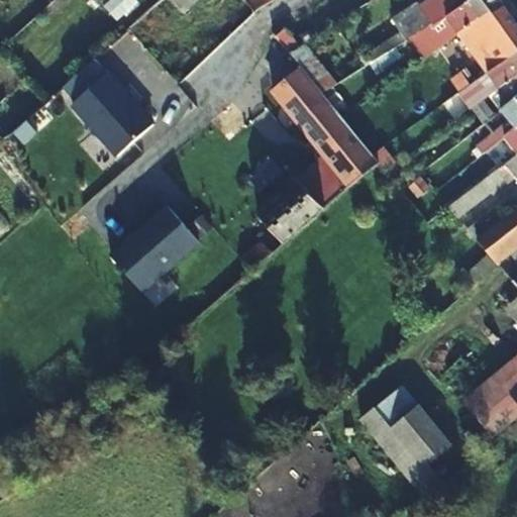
[(162,0),(111,0),(134,25),(162,0)]
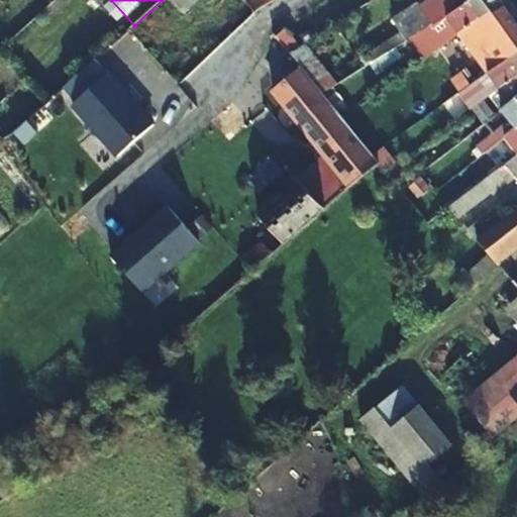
[(162,0),(134,25),(130,28),(140,39),(176,8),(181,13),(196,0),(162,0)]
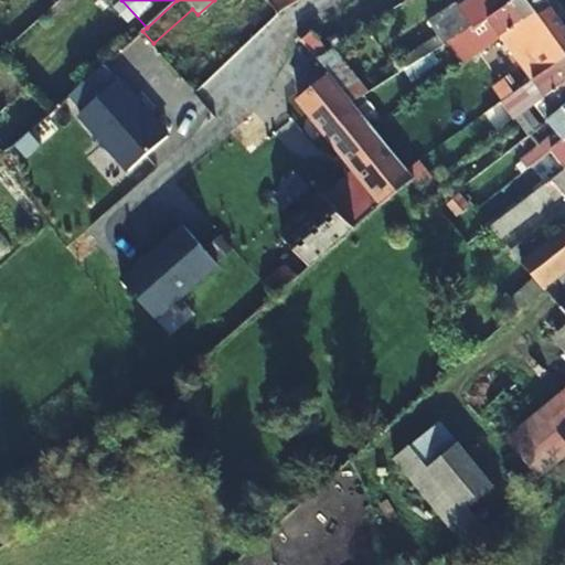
[(266,0),(267,0),(278,13),(299,0),(266,0)]
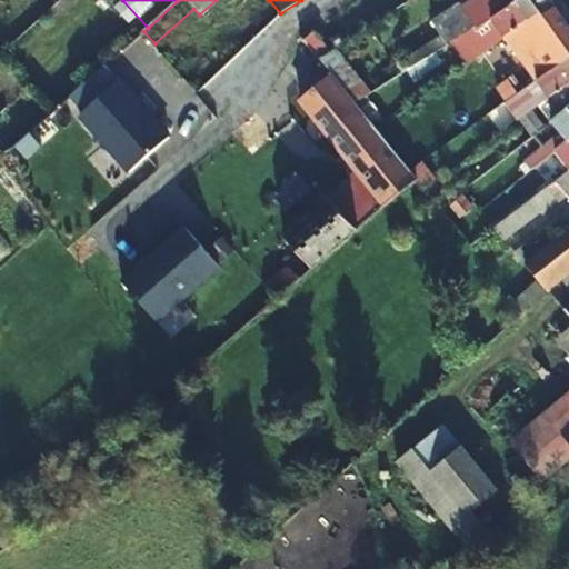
[(482,0),(463,13),(457,5),(433,22),(448,42),(457,37),(471,29),(473,27),(490,20),(492,19),(518,0),(482,0)]
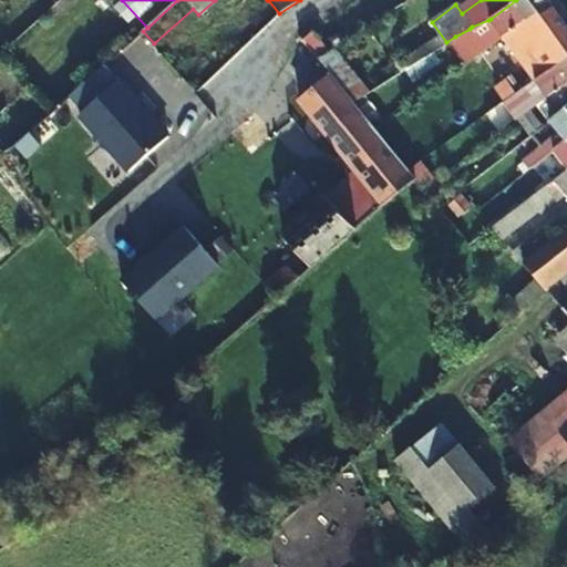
[(548,11),(552,9),(545,0),(516,0),(491,19),(488,20),(492,26),(475,37),(484,49),(501,38),(526,19),(529,23),(548,11)]
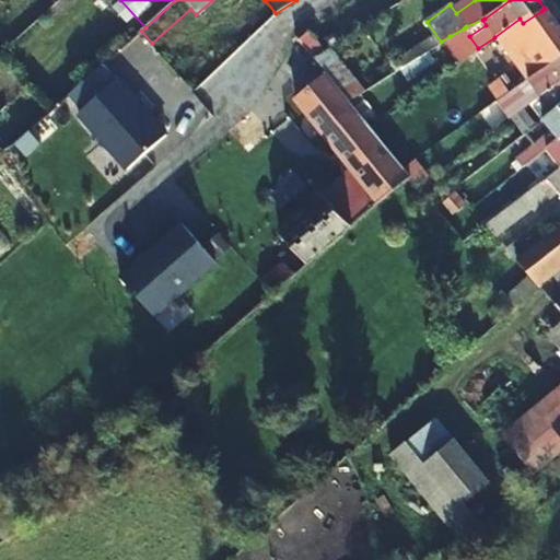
[(520,19),(494,37),(505,53),(497,59),(488,62),(496,72),(512,60),(555,30),(558,27),(545,9),(541,11),(523,23),(520,19)]
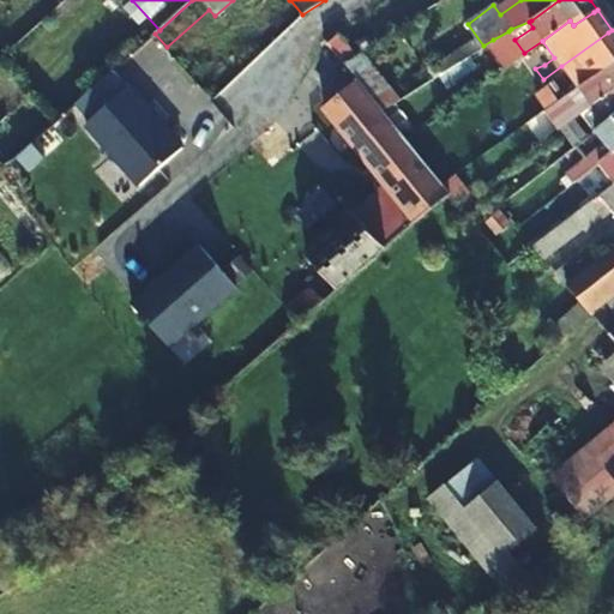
[(613,32),(612,30),(608,32),(561,66),(576,88),(613,60),(613,32)]
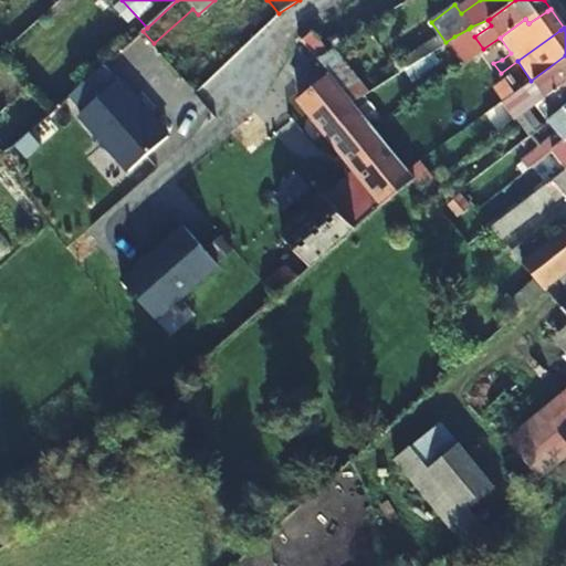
[(454,37),(471,58),(483,49),(474,37),(469,29),(454,37)]
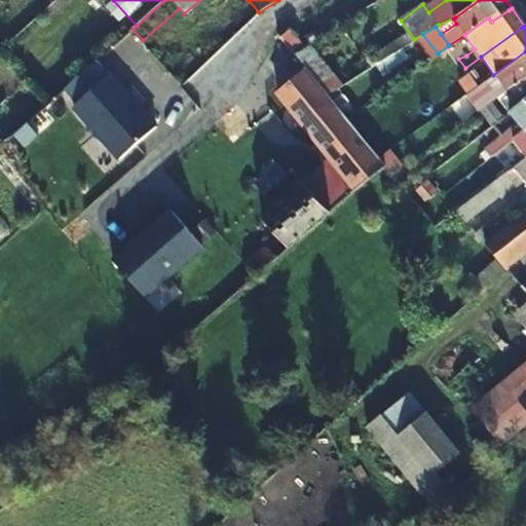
[(288,30),(279,38),(294,54),(296,53),(303,49),(288,30)]
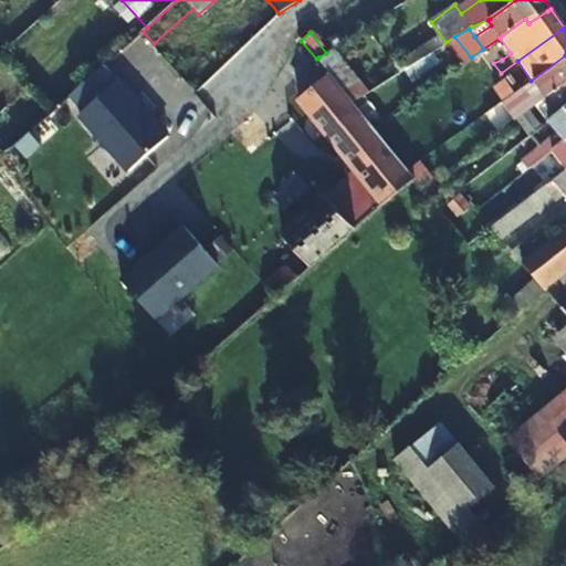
[(471,58),(489,82),(501,73),(493,63),(483,49),(471,58)]
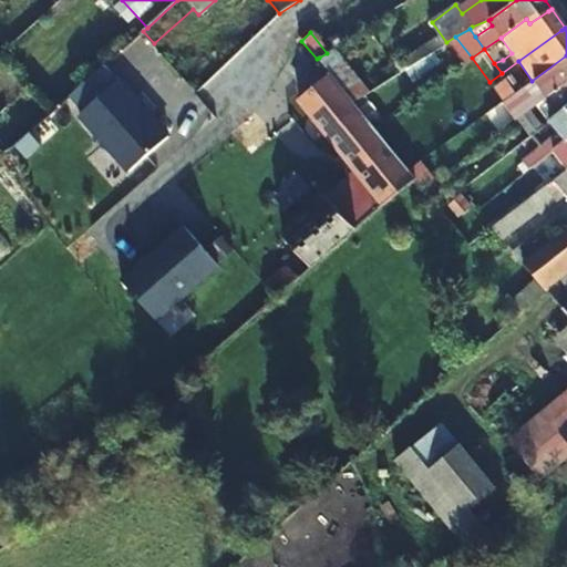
[(566,55),(532,81),(544,98),(566,81),(566,55)]
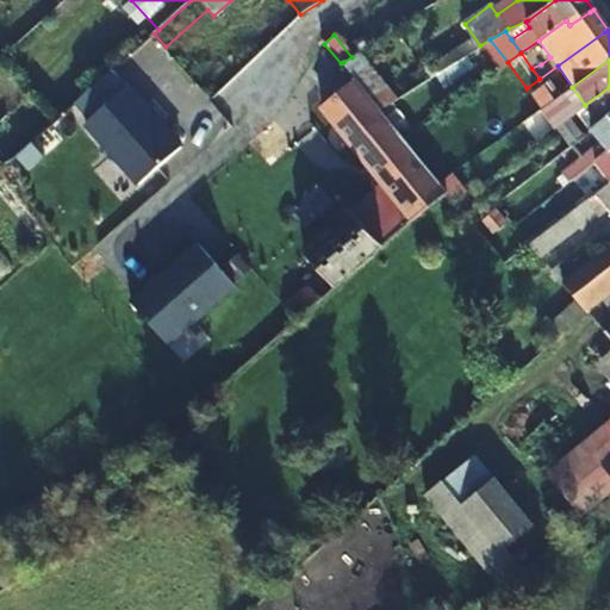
[(134,185),(182,139),(113,63),(64,109),(134,185)]
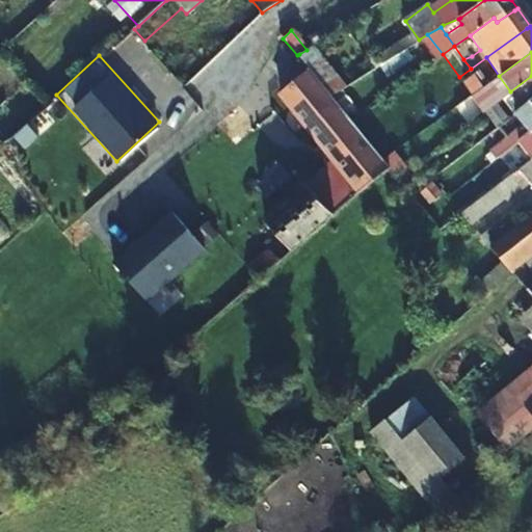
[(331,92),(344,83),(325,59),(313,70),(331,92)]
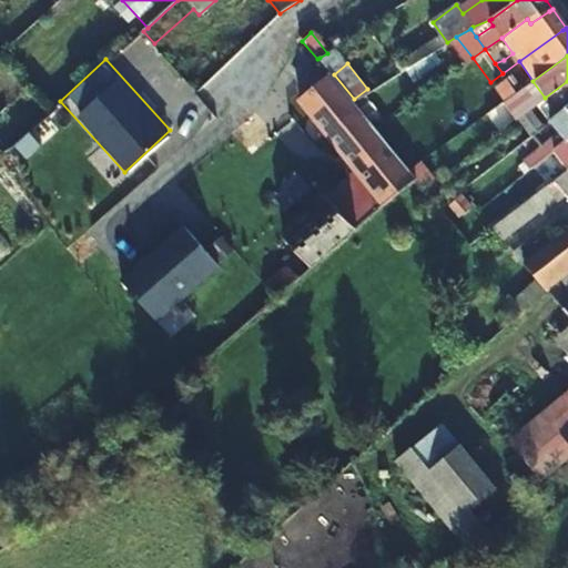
[(516,93),(503,73),(490,82),(504,101),(516,93)]
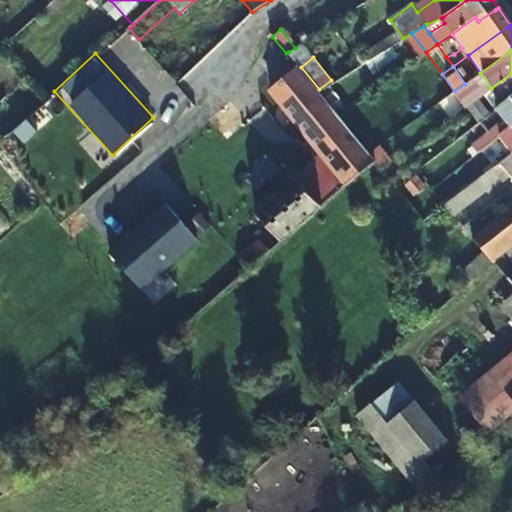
[(320,94),(297,67),(270,89),(323,152),(254,209),(270,228),(238,257),(248,269),(322,207),(347,185),(375,161),(368,153),(355,136),(337,115),(320,94)]
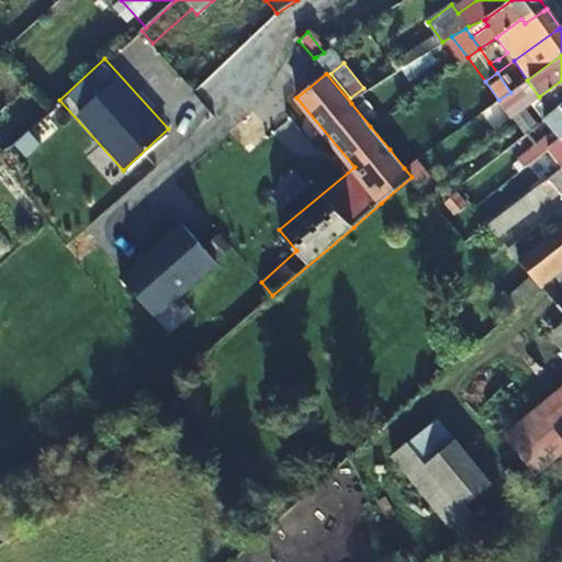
[(541,120),(543,117),(561,103),(561,80),(539,97),(529,103),(541,120)]
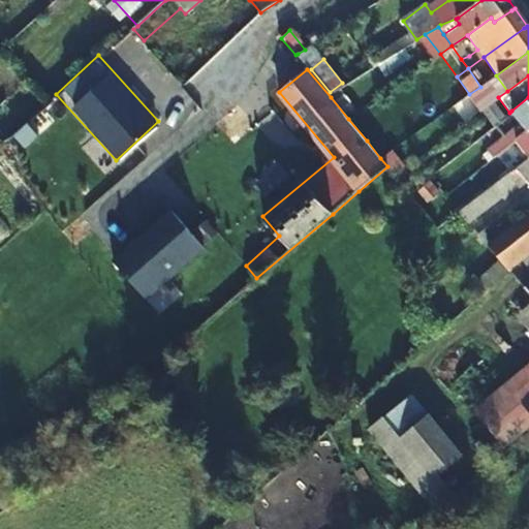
[(469,94),(481,110),(492,102),(480,87),(469,94)]
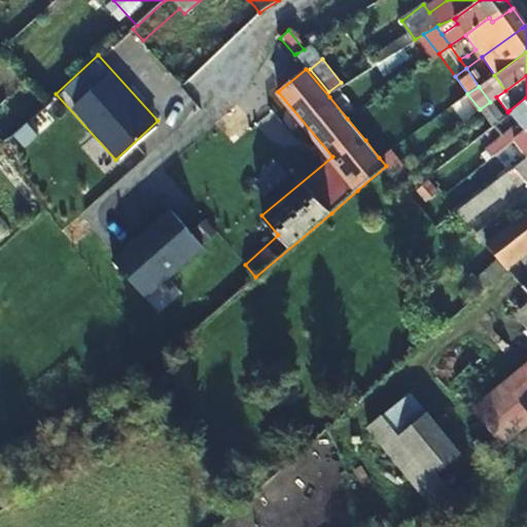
[(525,130),(526,128),(526,97),(510,110),(525,130)]
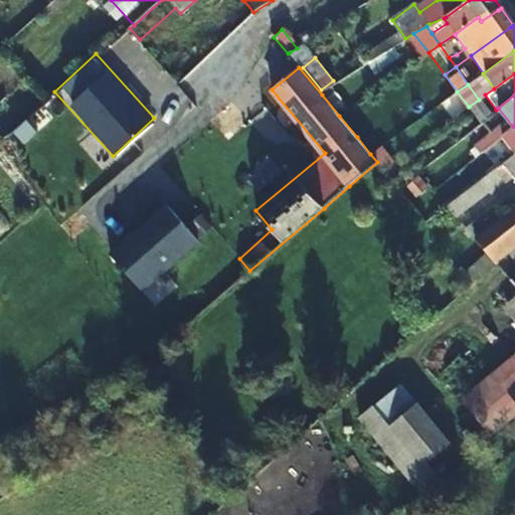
[(469,107),(480,122),(489,115),(479,100),(469,107)]
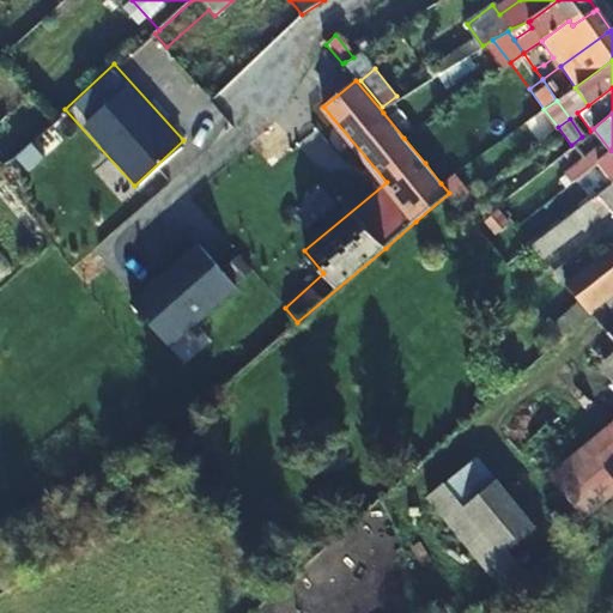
[(532,247),(544,260),(583,226),(586,229),(608,212),(612,217),(612,216),(612,181),(535,244),(532,247)]
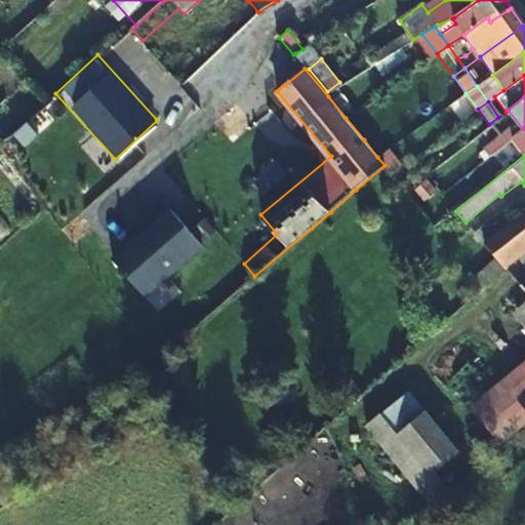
[(171,205),(110,252),(155,311),(178,292),(165,276),(203,246),(171,205)]
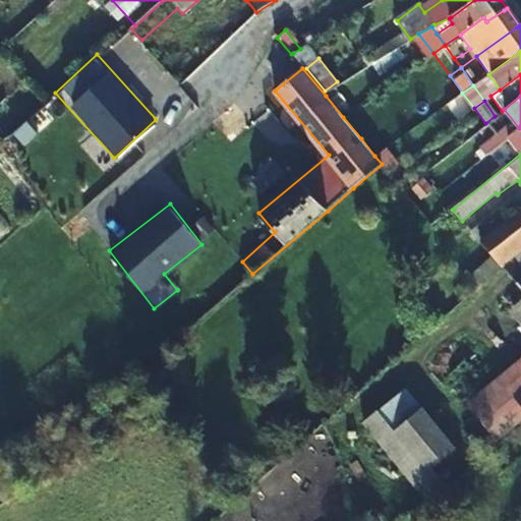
[(520,210),(503,225),(480,242),(500,267),(520,291),(520,254),(516,249),(520,245),(520,210)]
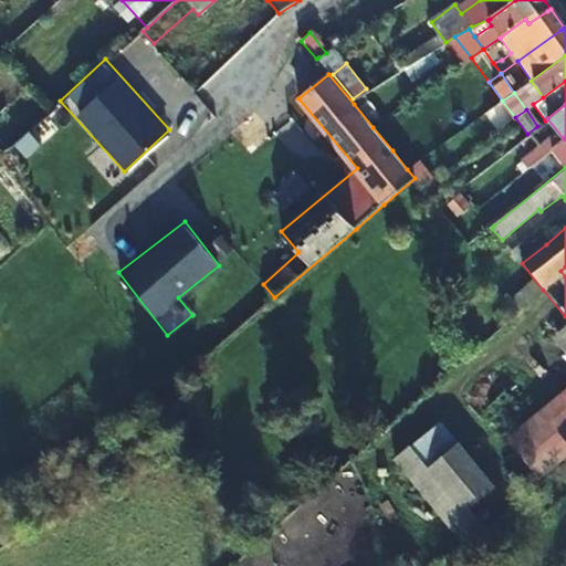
[(522,263),(546,244),(536,232),(512,251),(522,263)]
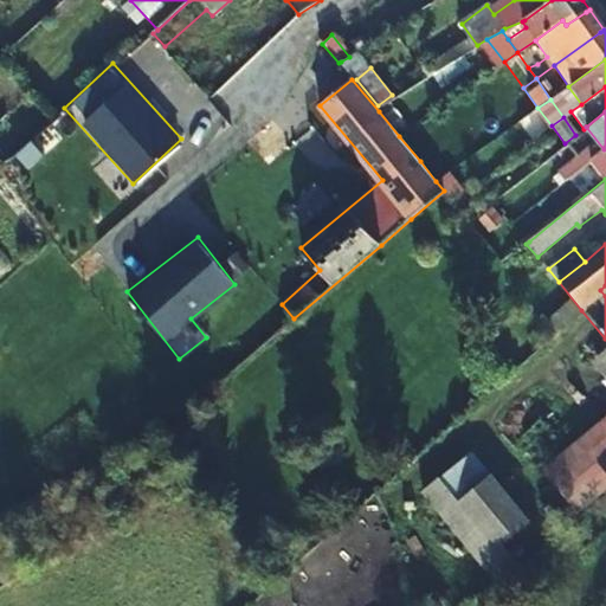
[(605,348),(591,361),(604,378),(605,375),(605,348)]
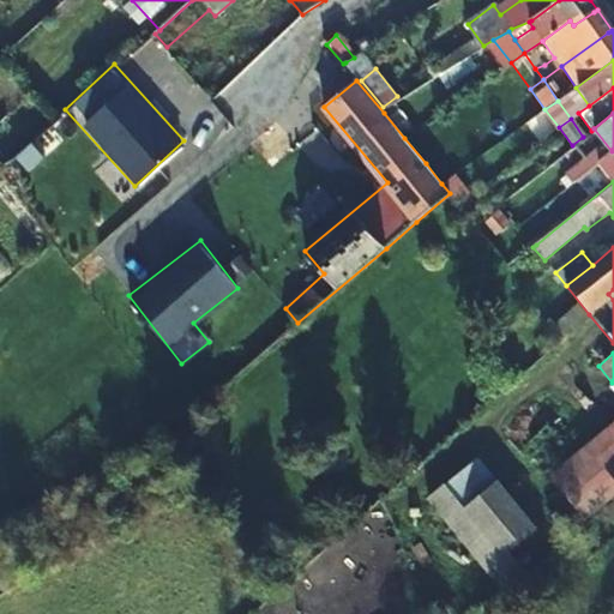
[(613,503),(613,380),(612,383),(613,384),(613,461),(607,468),(608,470),(594,482),(612,505),(613,503)]
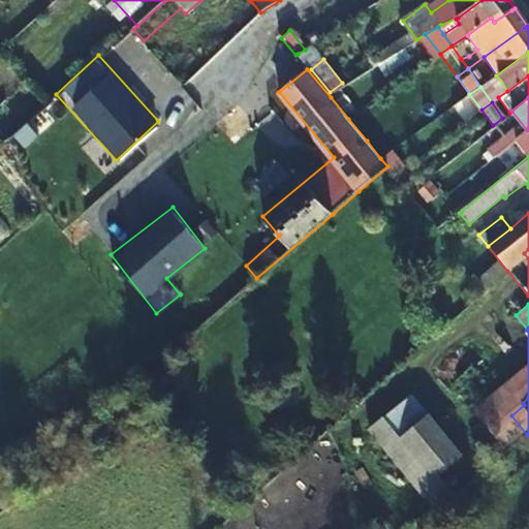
[(457,493),(439,471),(463,453),(411,390),(366,426),(434,510),(457,493)]
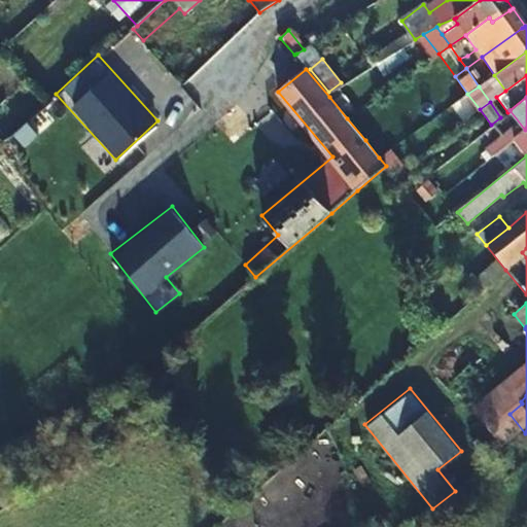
[(526,450),(526,431),(525,433),(518,438),(526,450)]
